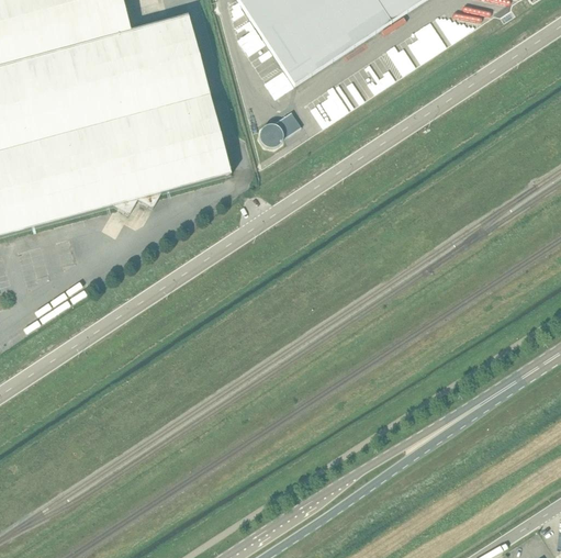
[(0,0),(0,234),(114,204),(130,213),(138,198),(154,207),(161,191),(232,173),(189,13),(132,29),(123,0),(0,0)]
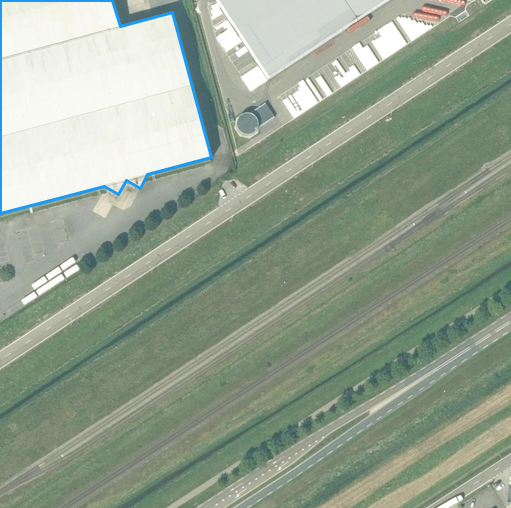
[(218,0),(269,76),(384,0),(218,0)]
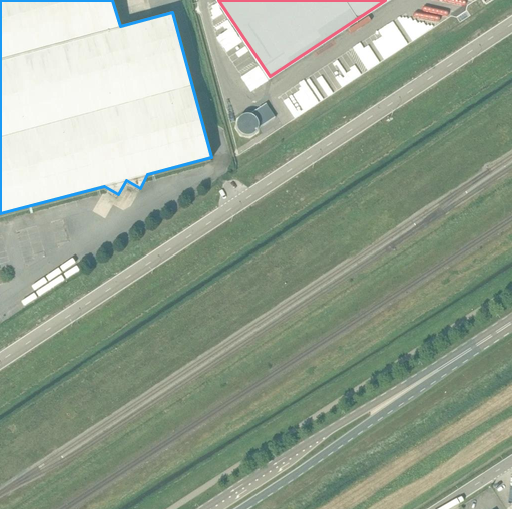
[(416,8),(427,28),(444,19),(434,0),(431,0),(416,8)]
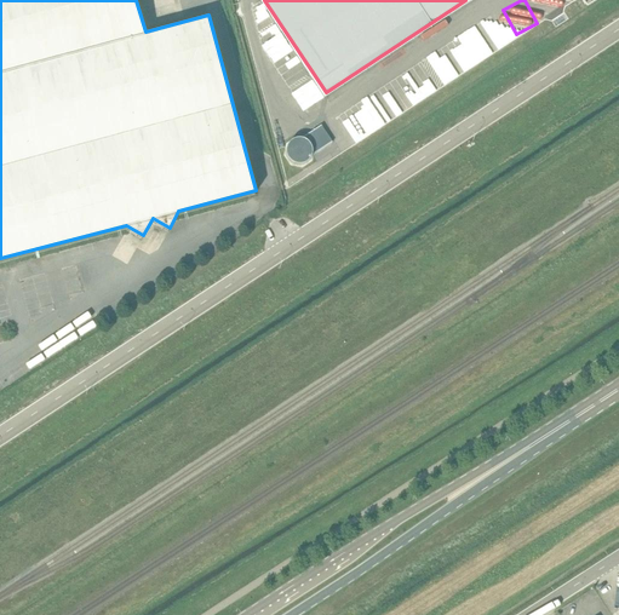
[(477,28),(488,52),(505,44),(494,19),(477,28)]
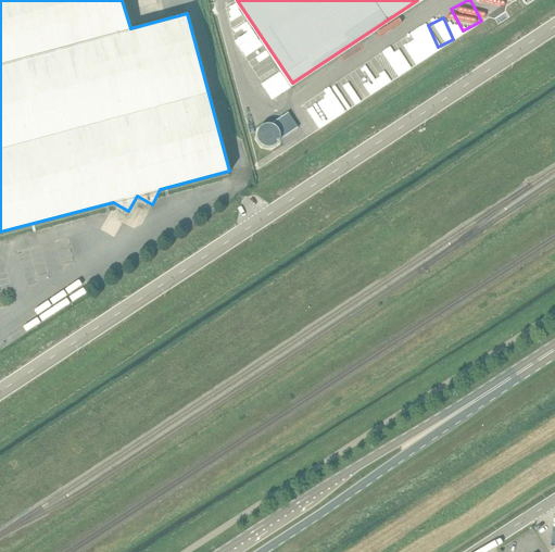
[(319,125),(360,102),(343,76),(304,99),(319,125)]
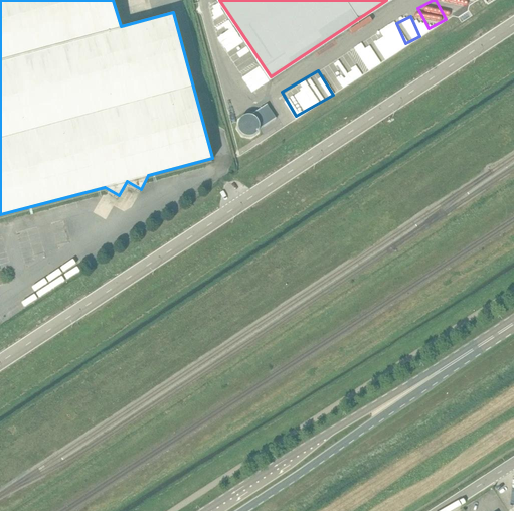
[(266,103),(249,114),(252,114),(254,116),(257,118),(259,121),(259,124),(258,127),(275,116),(266,103)]
